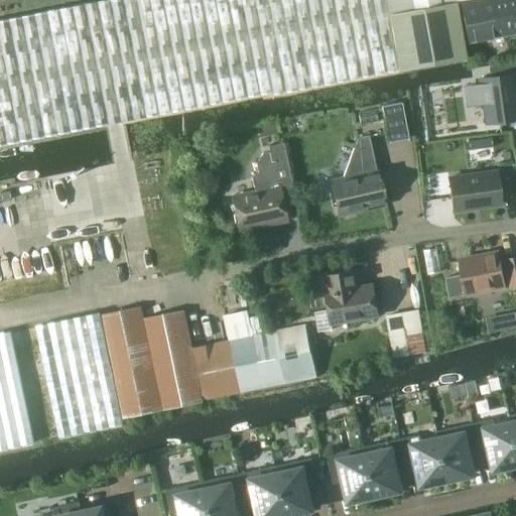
[(99,0),(0,19),(0,144),(271,93),(271,95),(354,79),(398,70),(431,63),(465,58),(455,2),(459,1),(458,0),(459,0),(99,0)]
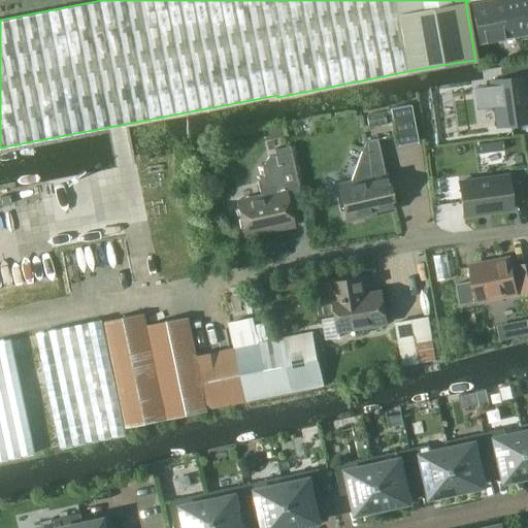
[(527,0),(469,0),(468,0),(469,1),(473,24),(477,42),(485,41),(485,42),(527,32),(527,17),(527,10),(527,9),(527,0)]
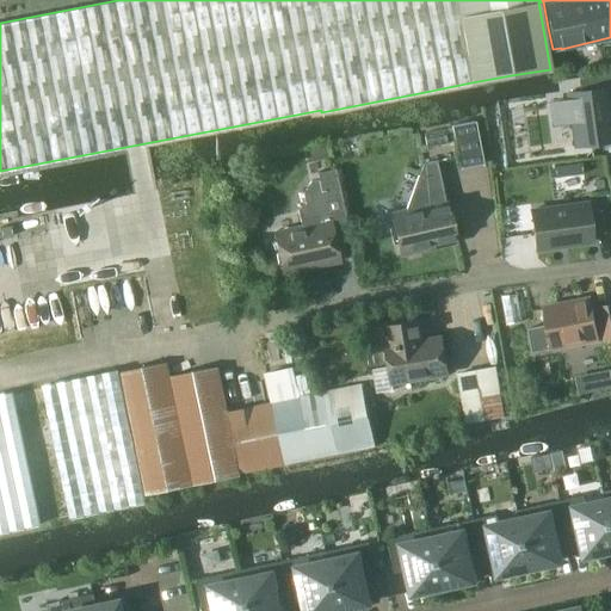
[(580,90),(567,92),(575,146),(610,140),(610,116),(609,99),(610,98),(610,69),(579,78),(580,90)]
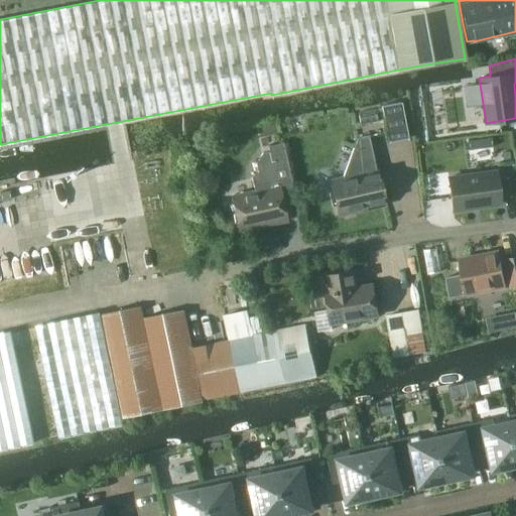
[(400,103),(382,106),(388,141),(407,138),(400,103)]
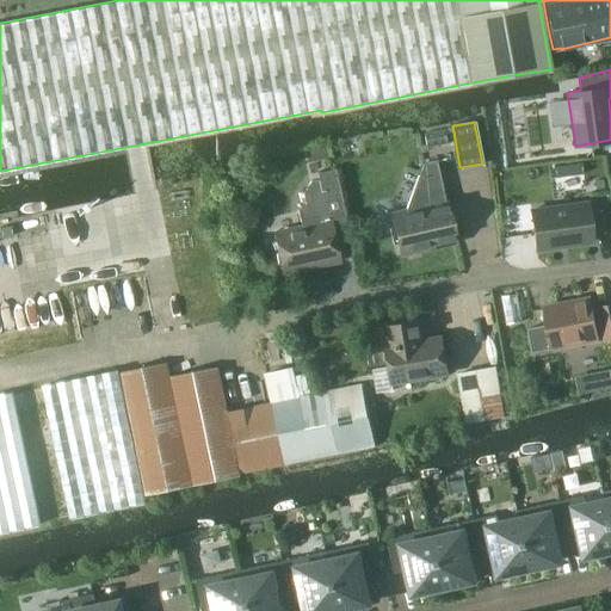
[(405,214),(392,216),(400,254),(456,241),(448,204),(445,204),(436,161),(423,164),(405,214)]
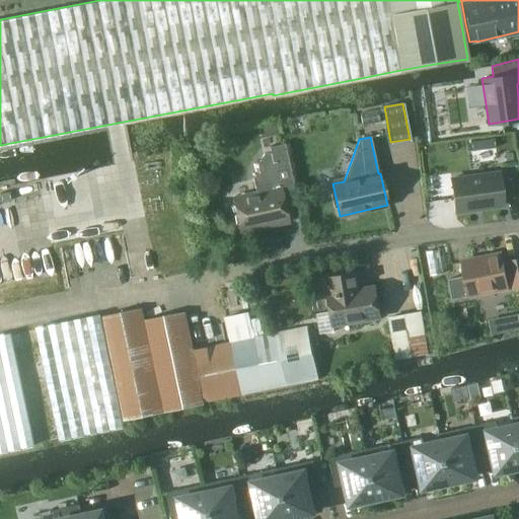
[(281,189),(294,186),(284,144),(269,147),(270,152),(264,153),(256,164),(260,173),(254,175),(252,179),(254,191),(232,196),(239,230),(287,220),(281,189)]
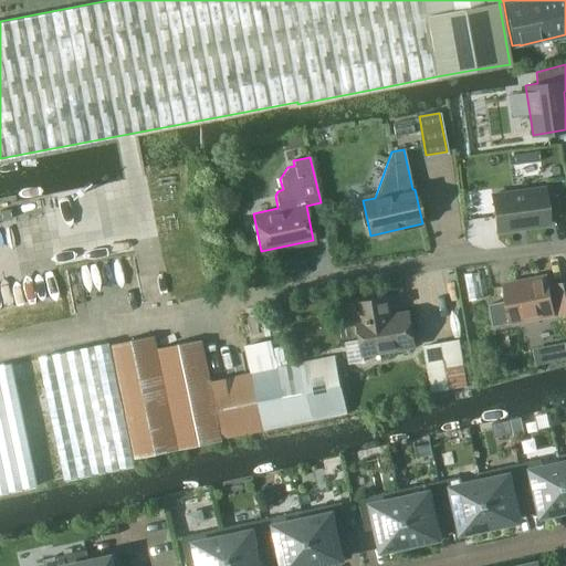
[(561,216),(559,205),(558,195),(545,197),(544,186),(492,194),(498,231),(549,223),(548,218),(561,216)]
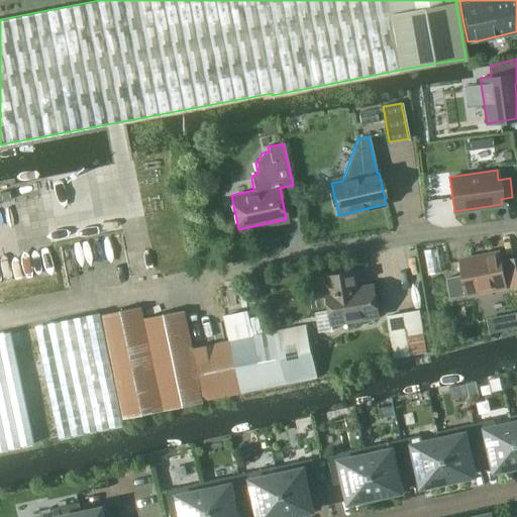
[(467,295),(467,296),(506,288),(499,252),(459,261),(462,276),(446,279),(450,298),(467,295)]
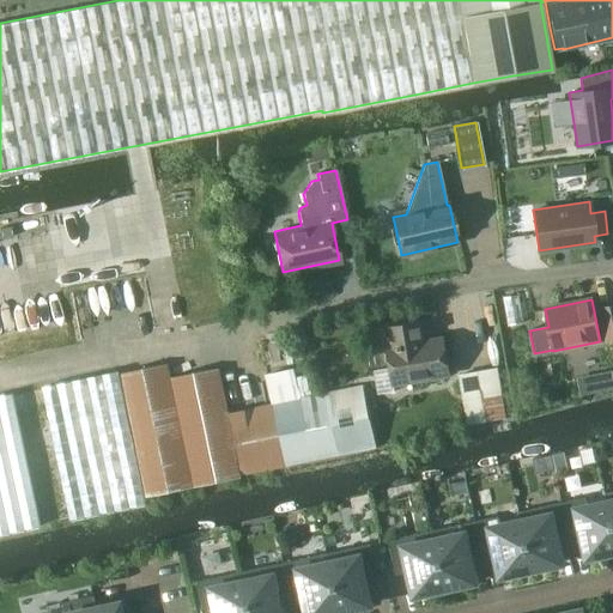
[(612,338),(612,305),(601,309),(607,340),(612,338)]
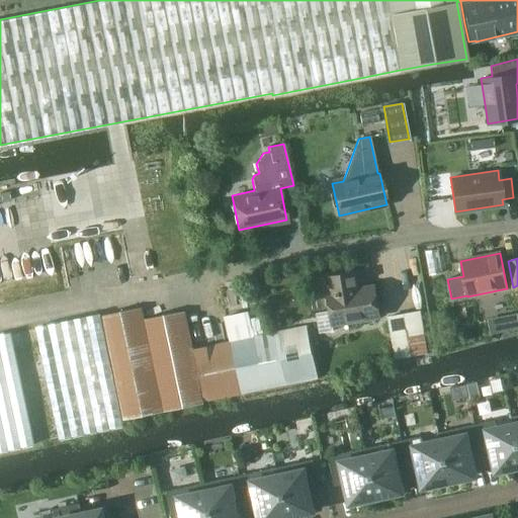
[(373,319),(379,318),(374,286),(362,288),(357,284),(355,273),(355,272),(327,277),(330,294),(327,294),(330,311),(317,313),(320,331),(333,329),(332,326),(355,322),(359,321),(362,324),(367,325),(371,323),(373,319)]
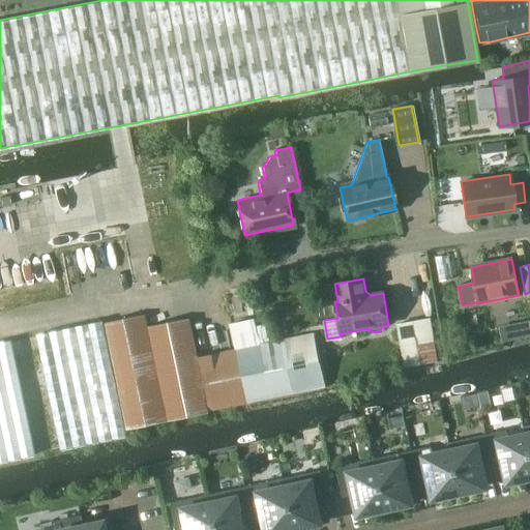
[(0,463),(125,437),(124,431),(167,421),(147,327),(144,315),(102,324),(102,322),(0,343),(0,463)]
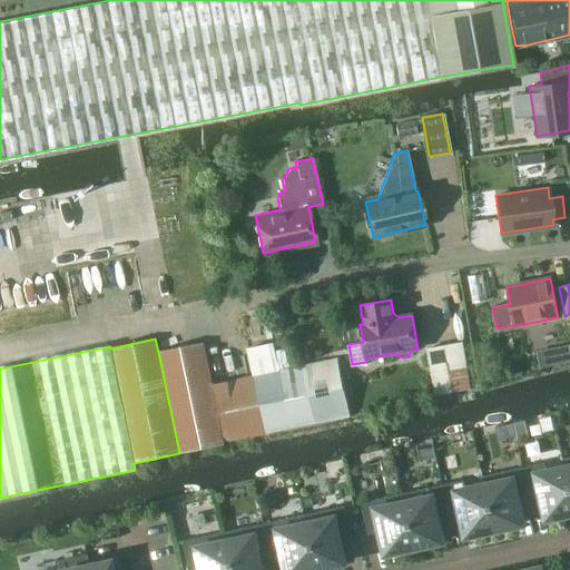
[(159,352),(158,352),(179,453),(225,444),(226,444),(226,442),(213,384),(213,383),(204,343),(203,343),(159,352)]
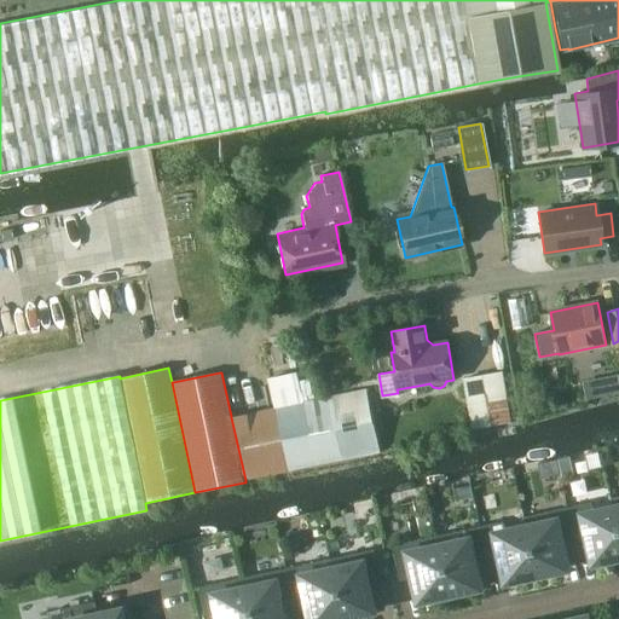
[(473,427),(512,420),(503,372),(464,380),(473,427)]
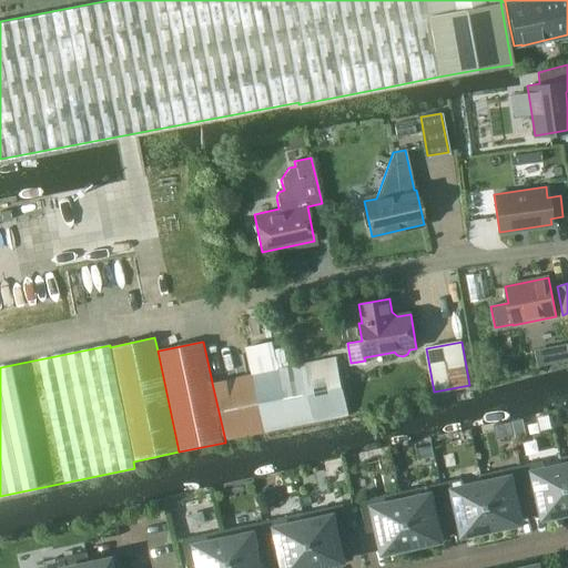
[(247,347),(253,374),(265,433),(348,415),(337,356),(336,356),(288,366),(287,366),(284,348),(274,351),(273,343),(247,347)]
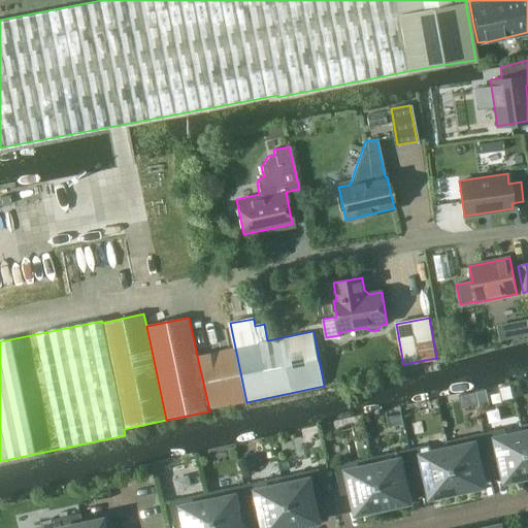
[(527,323),(527,320),(516,322),(519,337),(527,335),(527,323)]
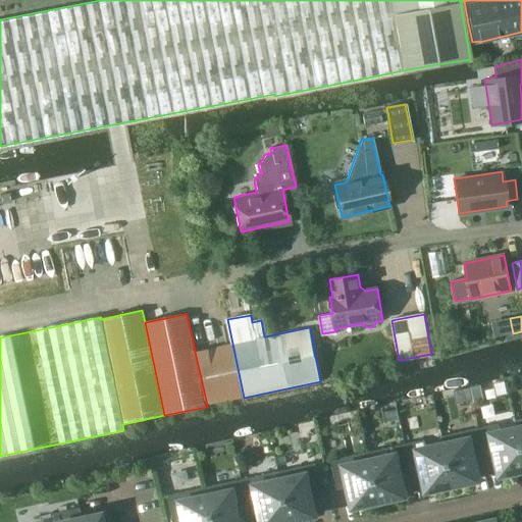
[(244,398),(232,344),(195,352),(207,405),(244,398)]
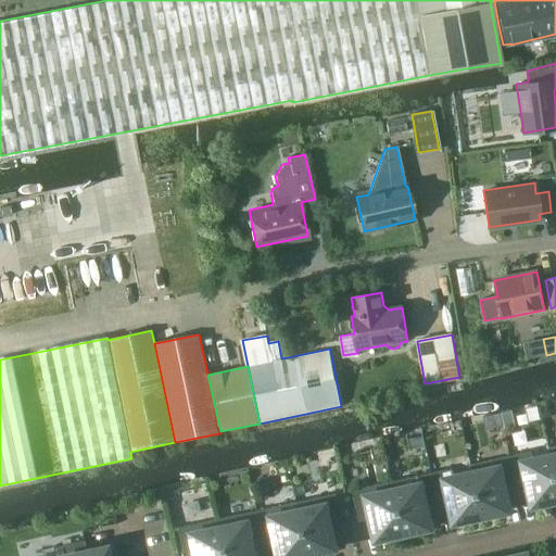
[(517,488),(529,484),(533,507),(538,506),(539,509),(554,506),(553,503),(555,501),(555,479),(551,454),(534,457),(532,451),(510,456),(517,488)]
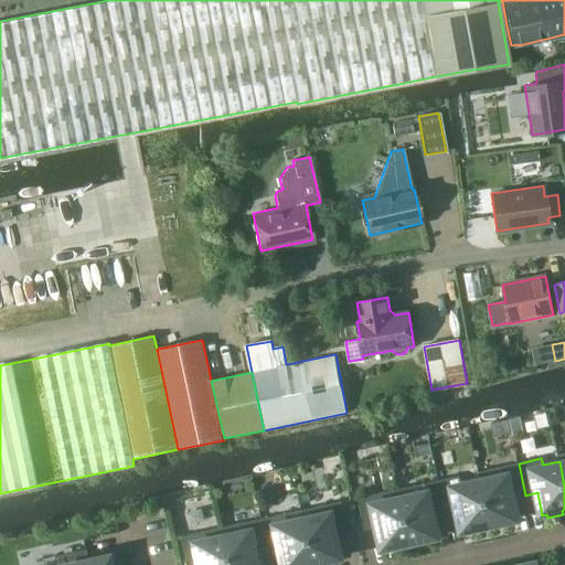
[(490,526),(498,524),(499,529),(514,524),(513,521),(518,520),(513,498),(525,496),(519,464),(478,472),(480,478),(490,526)]
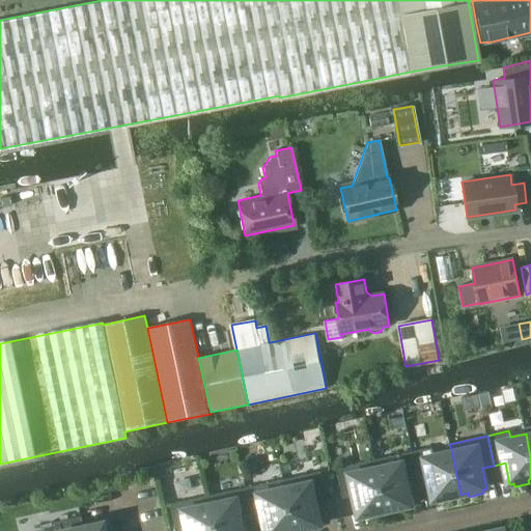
[(419,481),(429,479),(435,500),(439,499),(440,503),(454,499),(453,496),(460,495),(451,449),(434,453),(432,447),(412,451),(419,481)]
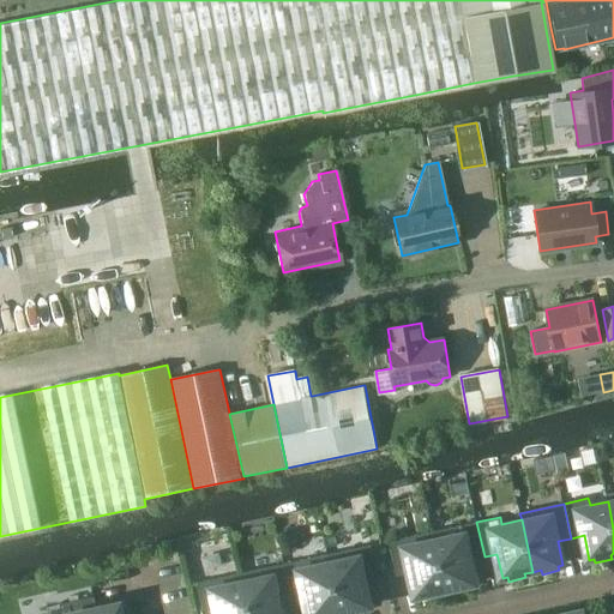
[(446,590),(455,589),(455,593),(471,589),(471,585),(476,584),(471,560),(485,557),(476,522),(433,531),(446,590)]
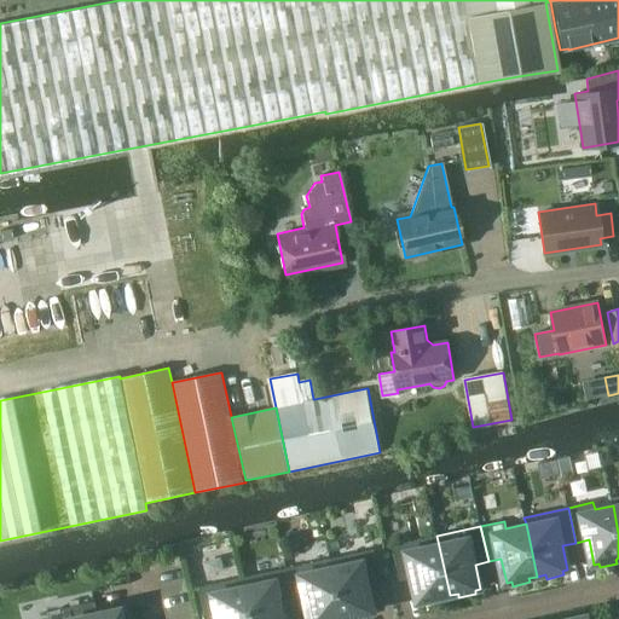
[(437,536),(393,545),(400,580),(414,578),(420,602),(424,601),(426,605),(441,601),(441,597),(450,595),(437,536)]
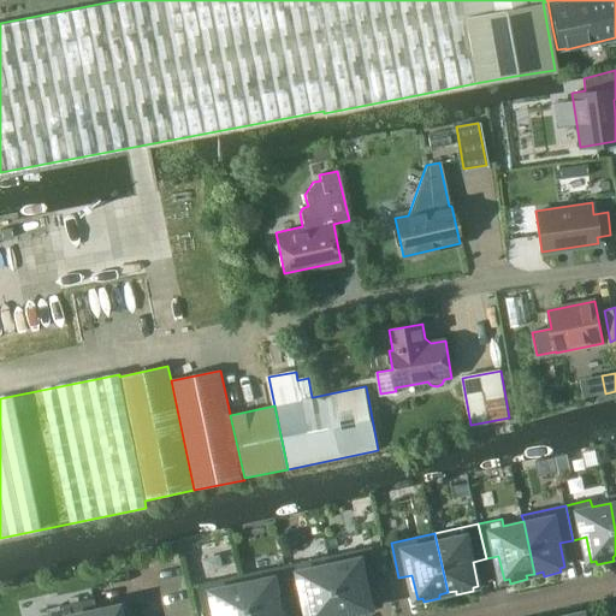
[(342,615),(350,614),(350,615),(357,615),(368,614),(367,610),(372,609),(367,585),(380,581),(372,548),(329,557),(342,615)]
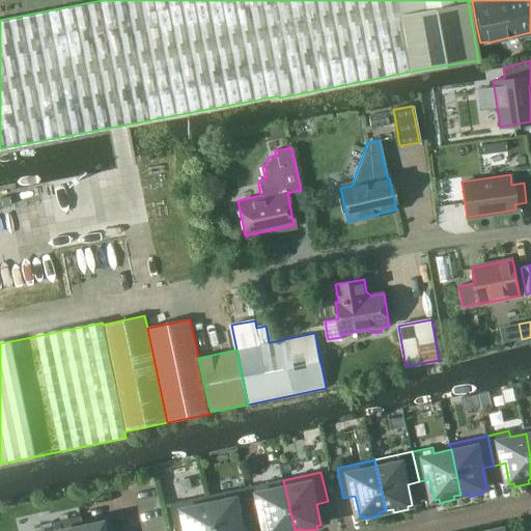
[(252,518),(263,515),(267,530),(292,530),(295,530),(283,480),(246,487),(252,518)]
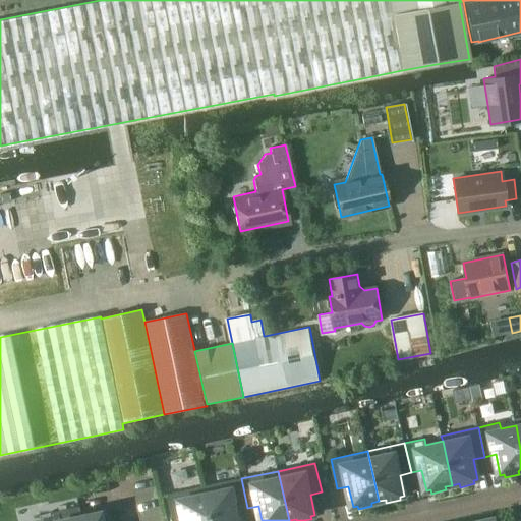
[(212,520),(238,520),(237,511),(247,508),(241,478),(205,486),(212,520)]
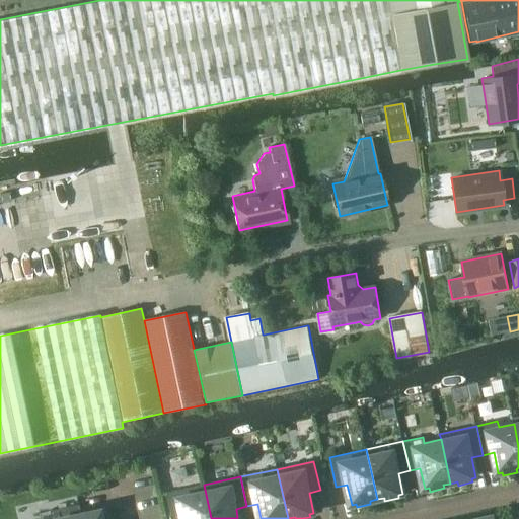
[(211,518),(204,485),(167,493),(172,518),(211,518)]
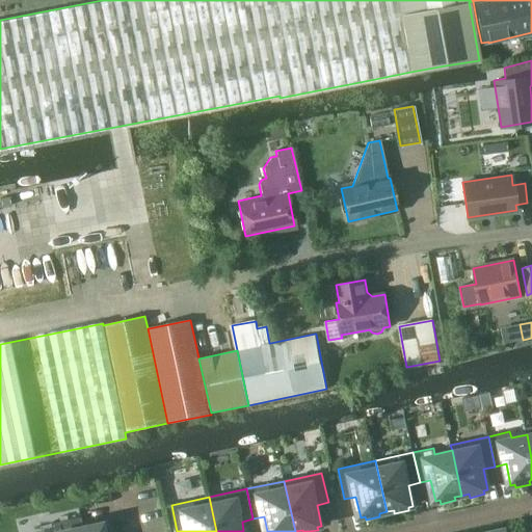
[(52,524),(53,531),(110,531),(109,528),(106,528),(105,524),(84,529),(82,517),(52,524)]
